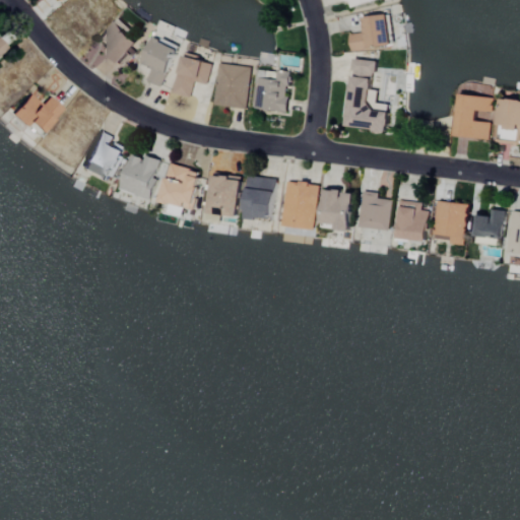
[(343,0),(346,8),(374,0),(343,0)]
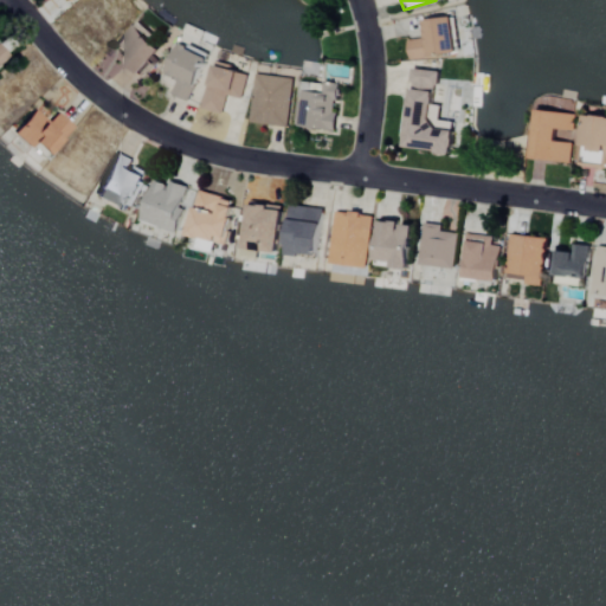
[(407,38),(408,58),(456,53),(452,17),(418,20),(419,37),(407,38)]
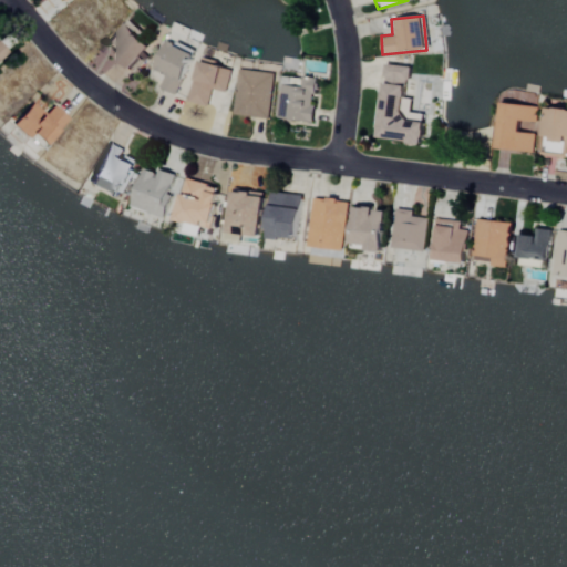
[(103,45),(130,69),(151,47),(124,22),(103,45)]
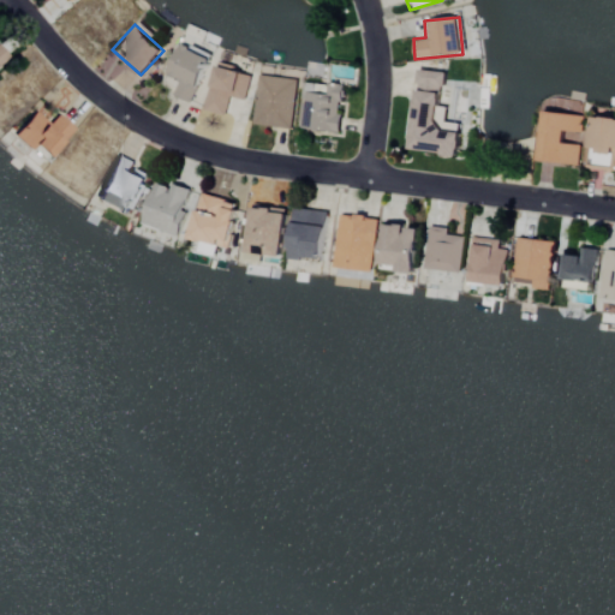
[(192,102),(212,55),(178,42),(165,75),(179,81),(174,95),(192,102)]
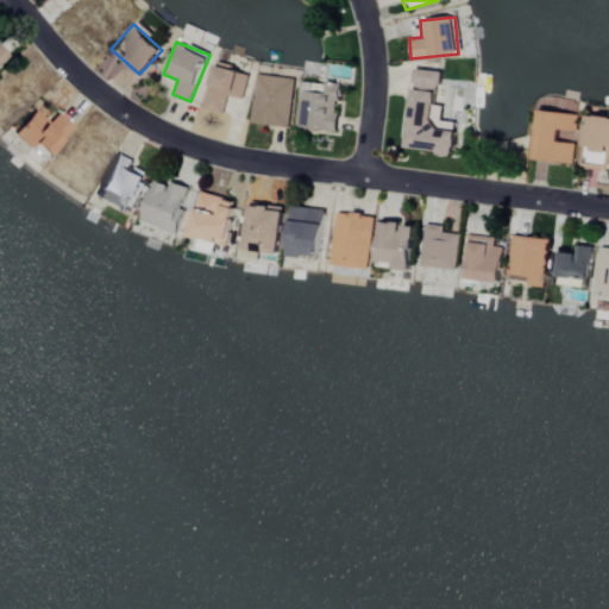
[(228,95),(242,99),(249,74),(214,64),(202,110),(224,114),(228,95)]
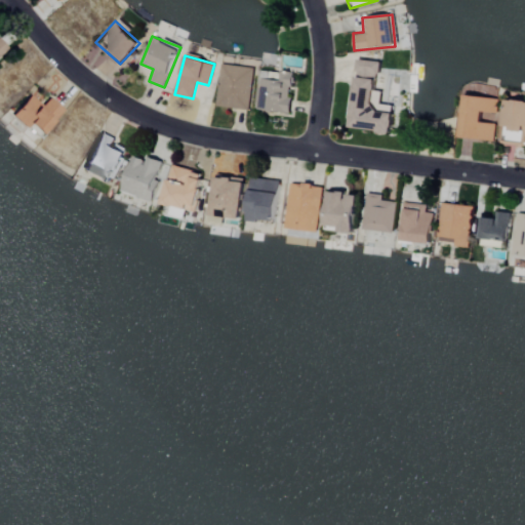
[(351,129),(392,131),(393,110),(381,110),(382,91),(376,90),(378,61),(356,59),(351,129)]
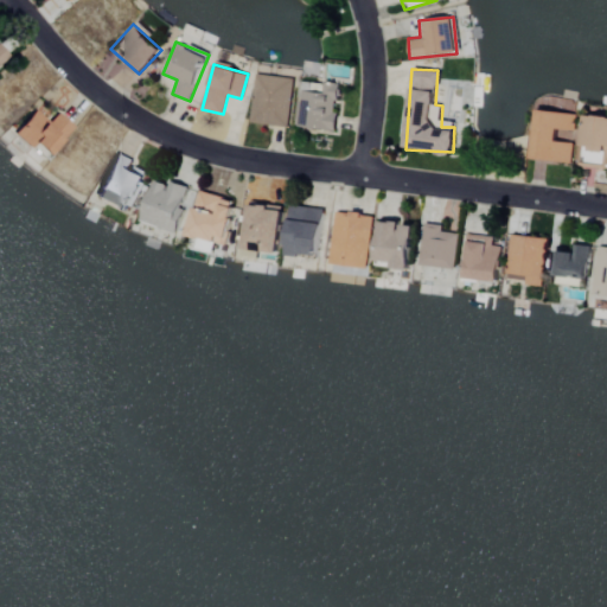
[(250,122),(287,127),(293,78),(256,74),(250,122)]
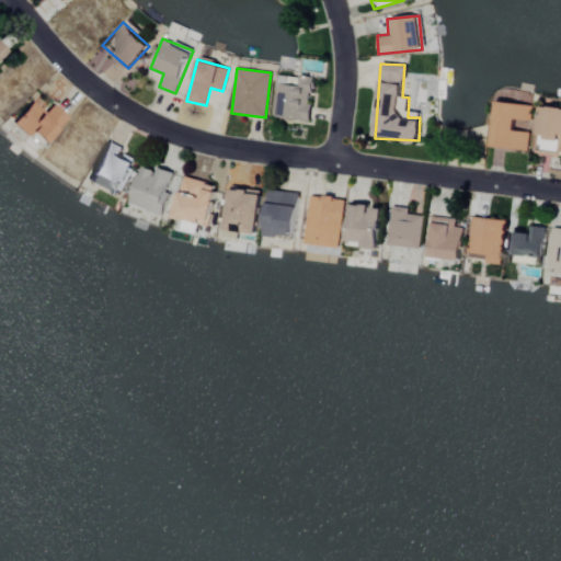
[(313,77),(276,73),(272,117),(309,121),(313,77)]
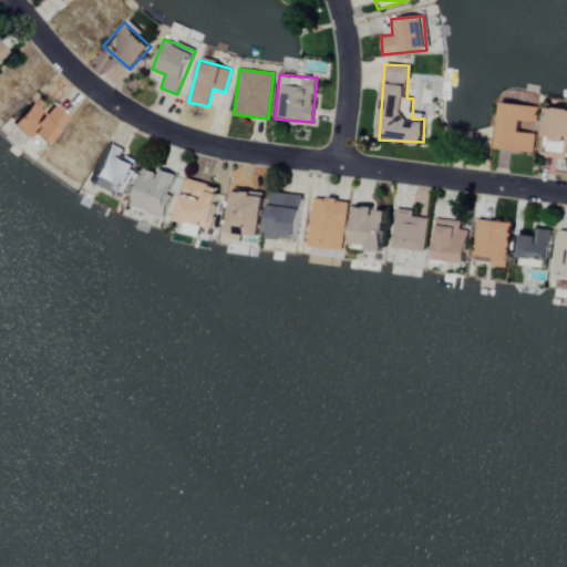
[(68,119),(50,103),(42,112),(31,102),(12,124),(40,148),(68,119)]
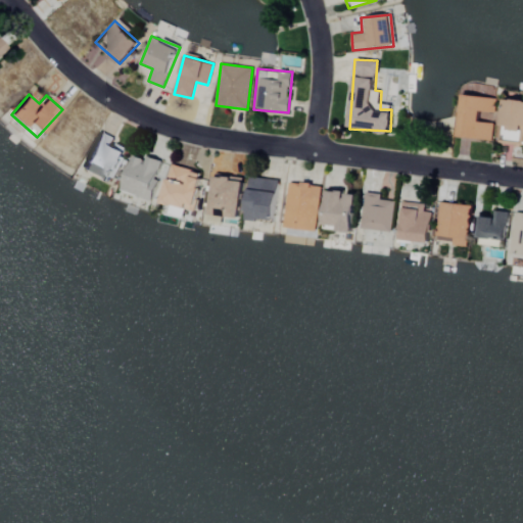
[(491,140),(494,123),(482,121),(483,110),(495,111),(497,98),(463,94),(457,136),(491,140)]
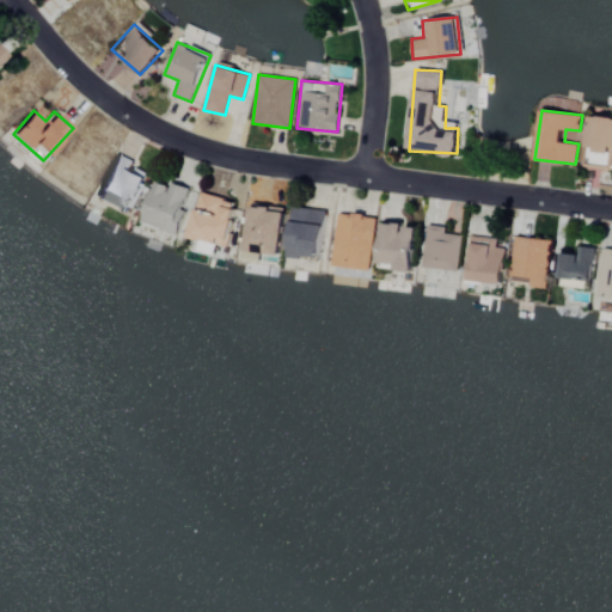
[(583,165),(611,169),(611,117),(589,115),(583,165)]
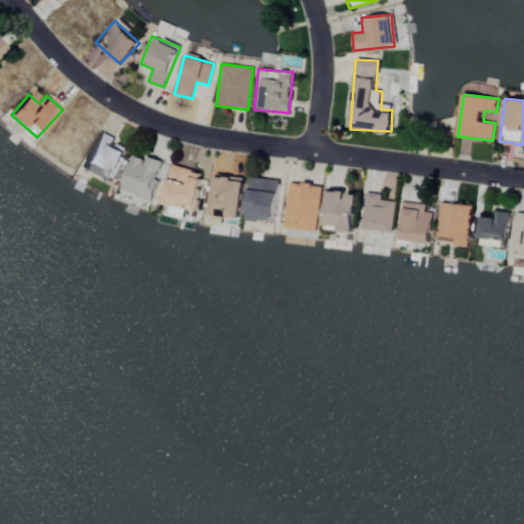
[(128,144),(97,131),(81,172),(112,184),(128,144)]
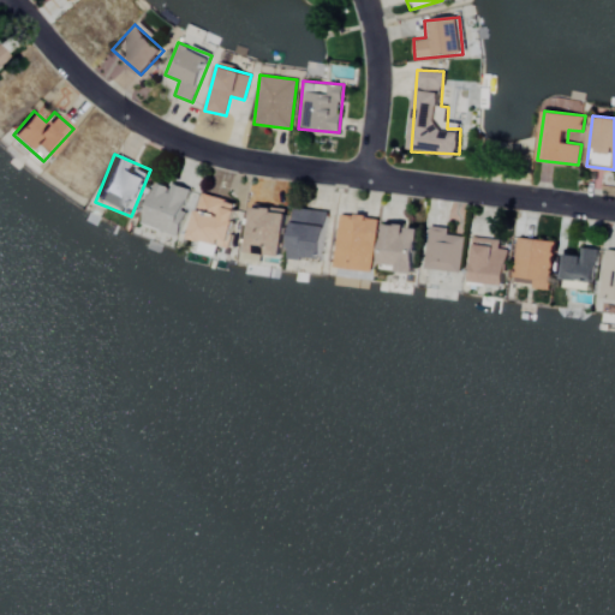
[(179,236),(193,191),(156,179),(142,224),(179,236)]
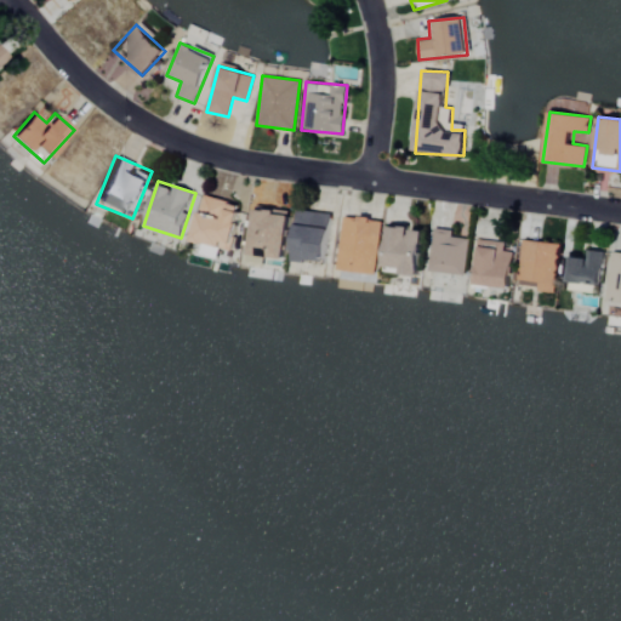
[(241,204),(203,195),(192,241),(232,250),(241,204)]
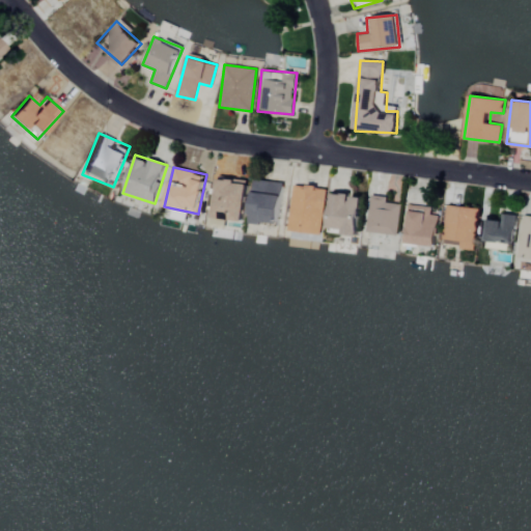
[(212,218),(243,223),(249,182),(219,177),(212,218)]
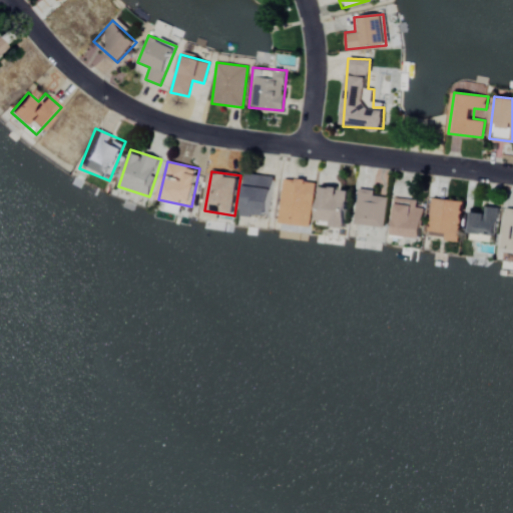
[(240,215),(270,218),(274,176),(244,173),(240,215)]
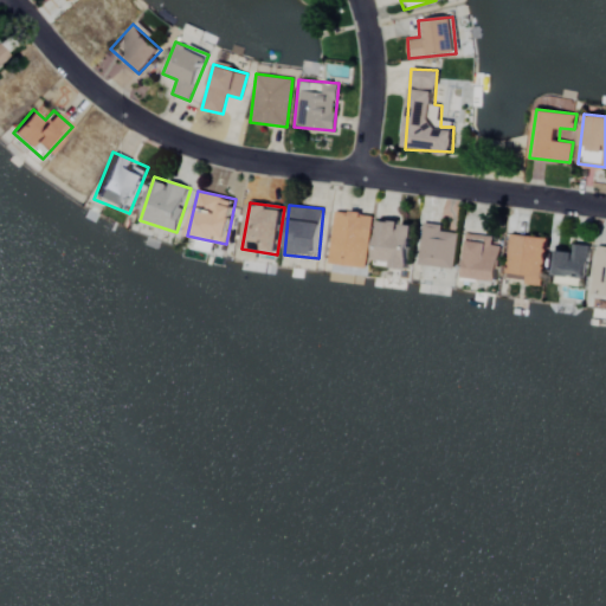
[(329,265),(367,268),(372,213),(335,211),(329,265)]
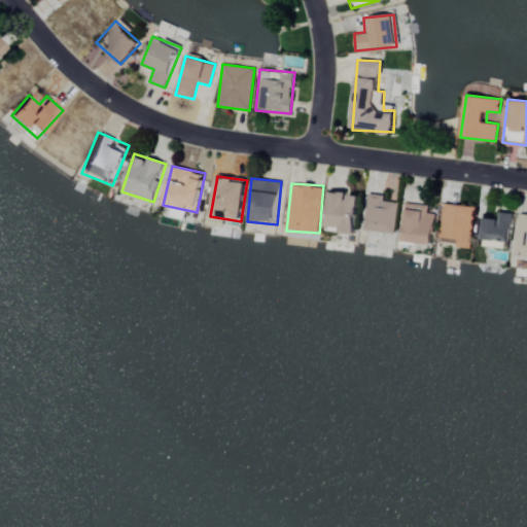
[(359,195),(330,190),(325,231),(355,235),(359,195)]
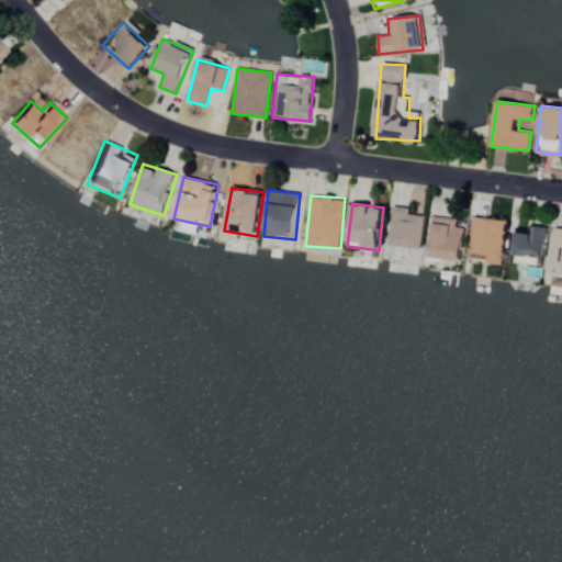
[(388,245),(420,249),(425,211),(393,206),(388,245)]
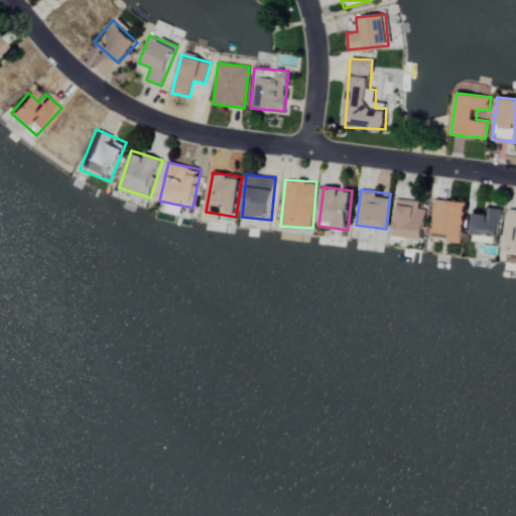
[(465,203),(433,199),(428,239),(460,243),(465,203)]
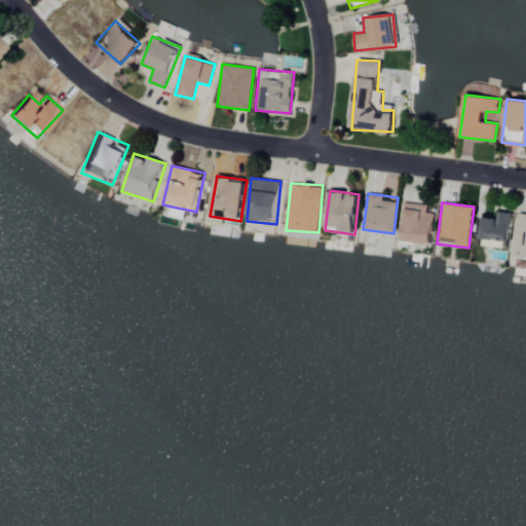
[(434,205),(404,204),(403,241),(431,243),(434,205)]
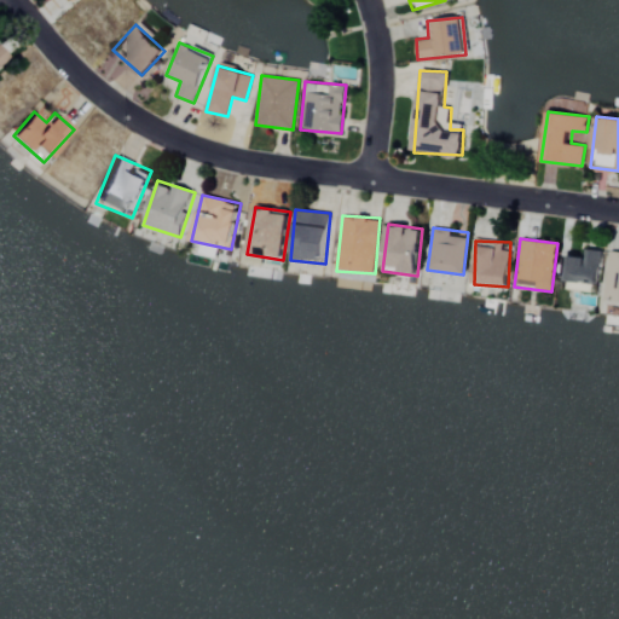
[(578,256),(566,255),(562,281),(597,285),(602,250),(579,248),(578,256)]
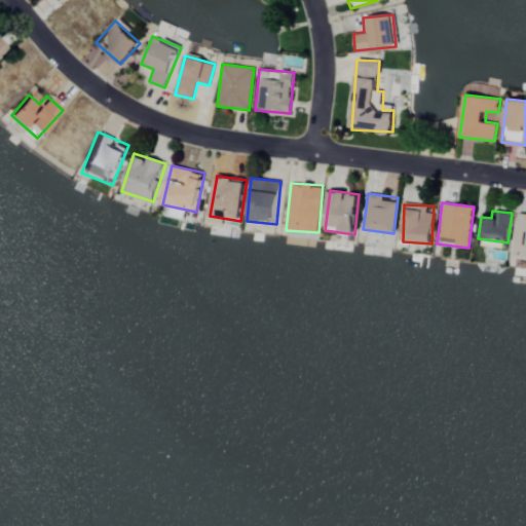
[(525,214),(518,213),(513,255),(525,256),(525,214)]
